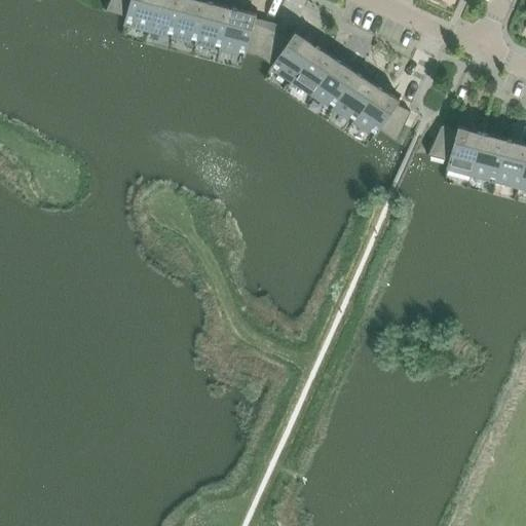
[(124,22),(149,28),(156,0),(110,0),(106,11),(126,16),(124,22)]
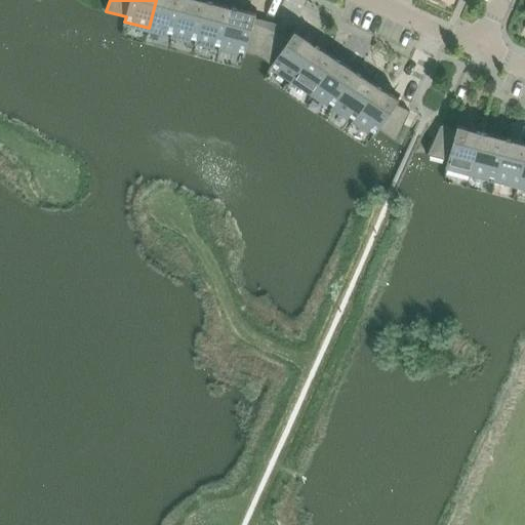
[(182,0),(156,0),(149,28),(172,34),(182,0)]
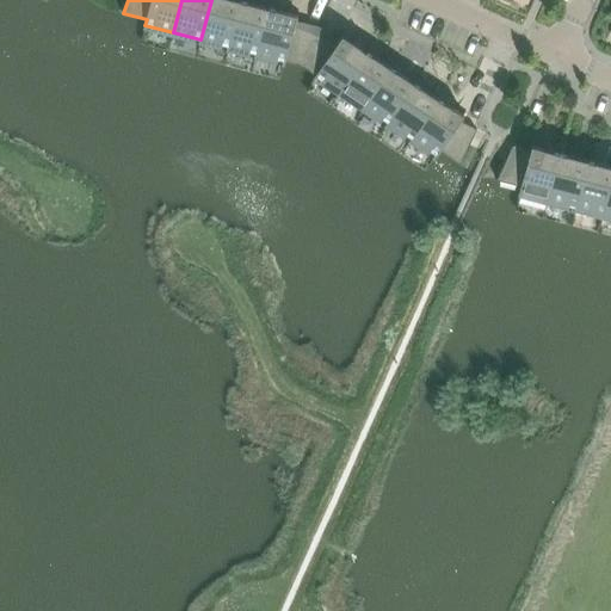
[(211,0),(201,39),(229,47),(241,1),(238,0),(211,0)]
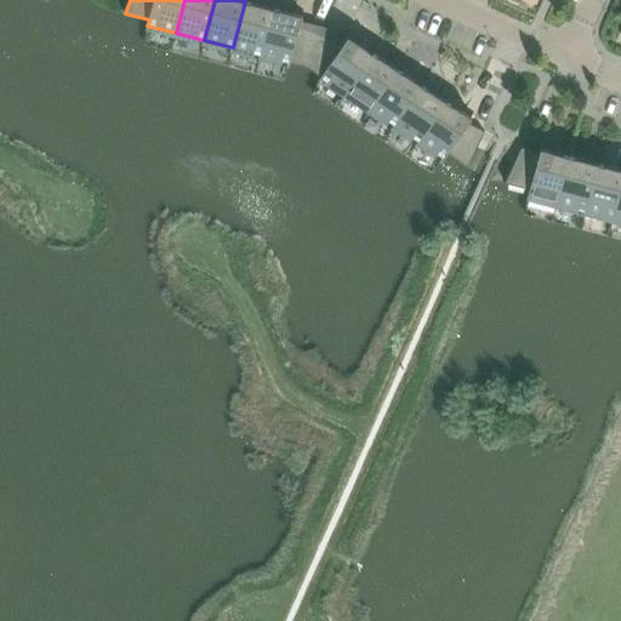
[(274,9),(245,1),(233,47),(261,55),(274,9)]
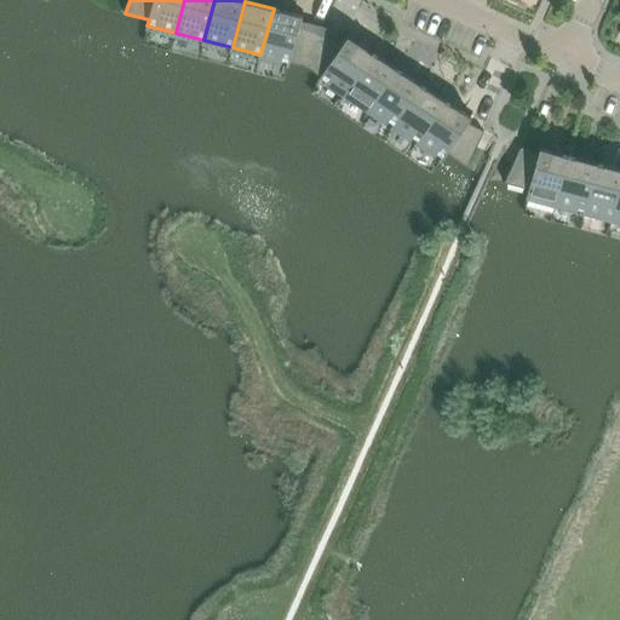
[(260,55),(306,67),(323,29),(322,29),(320,36),(299,27),(302,16),(274,9),(260,55)]
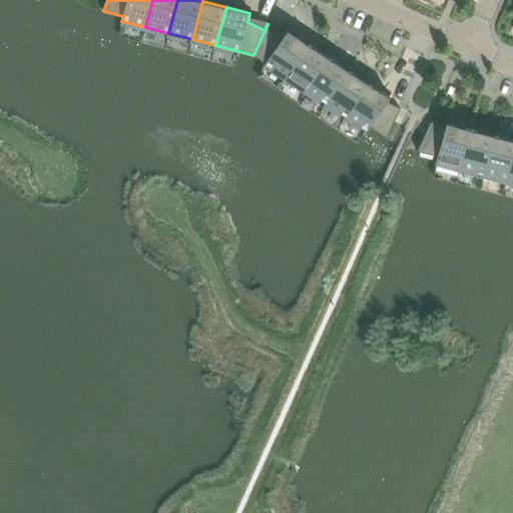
[(268,24),(253,55),(286,76),(308,43),(288,30),(283,38),(266,30),(268,24)]
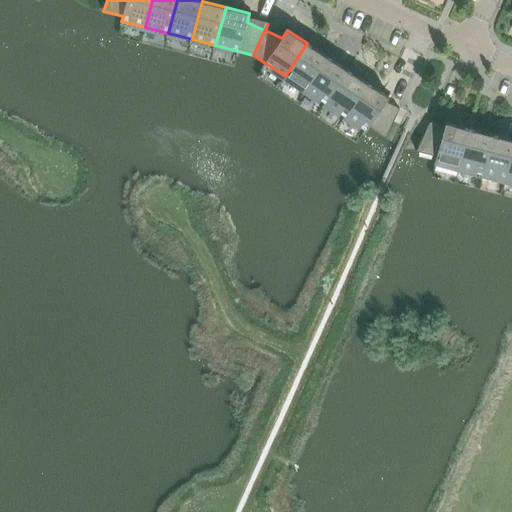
[(285,76),(305,90),(327,57),(307,43),(285,76)]
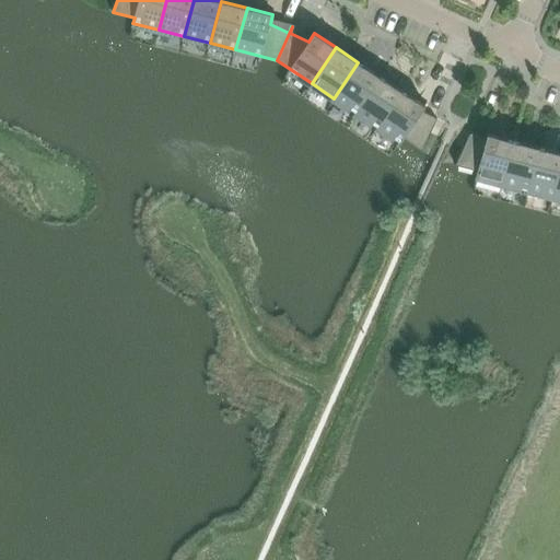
[(381,77),(358,62),(334,98),(357,113),(381,77)]
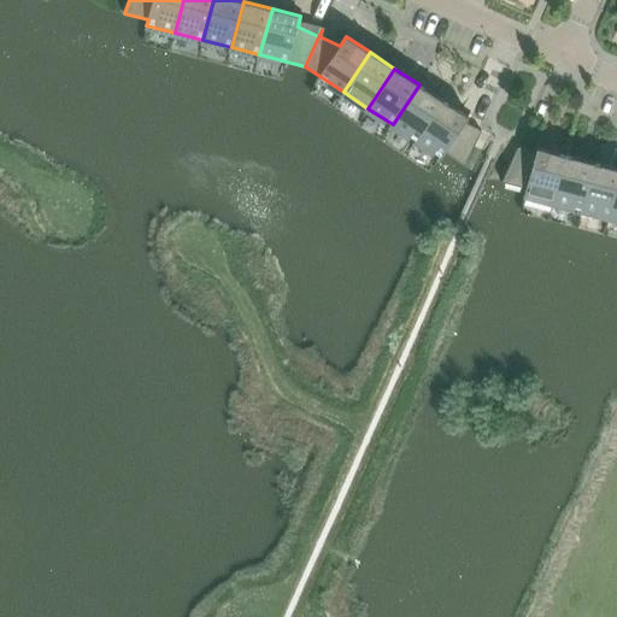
[(393,124),(417,141),(444,100),(419,84),(393,124)]
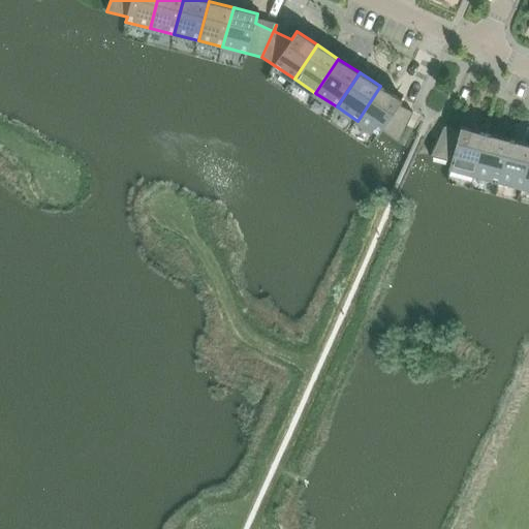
[(401,100),(380,86),(358,121),(378,134),(381,130),(399,143),(412,113),(398,105),(401,100)]
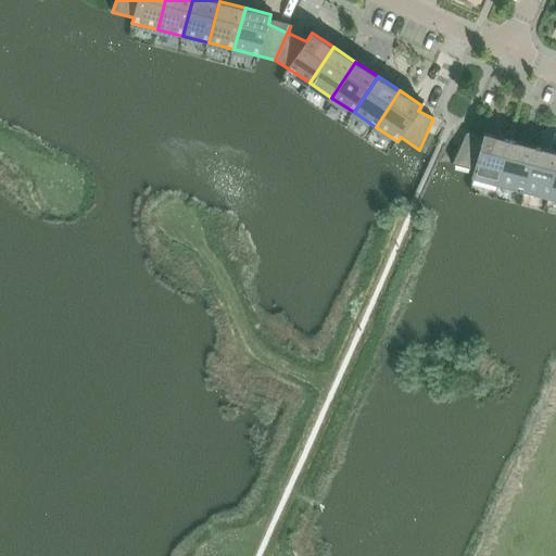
[(474,174),(498,181),(509,139),(484,133),(482,140),(467,133),(453,164),(475,169),(474,174)]
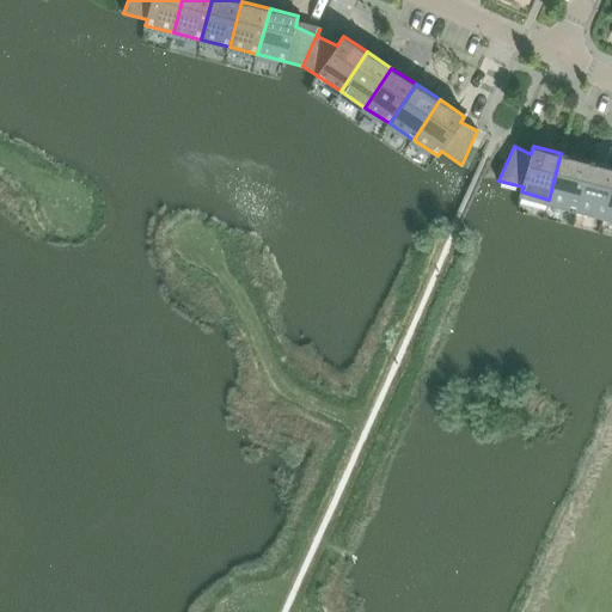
[(589,161),(561,153),(549,200),(577,207),(589,161)]
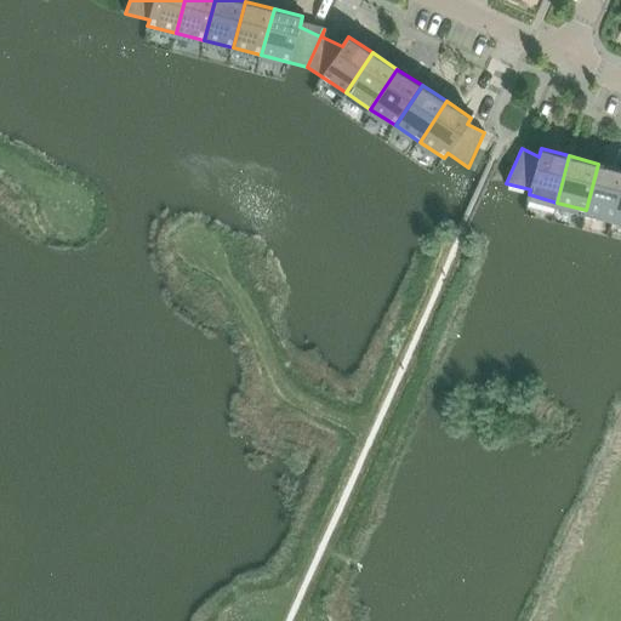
[(586,210),(614,217),(620,191),(620,169),(598,164),(586,210)]
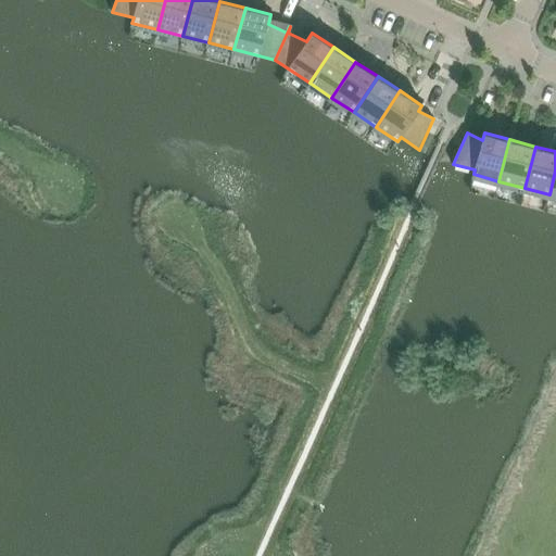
All buildings are outlined.
